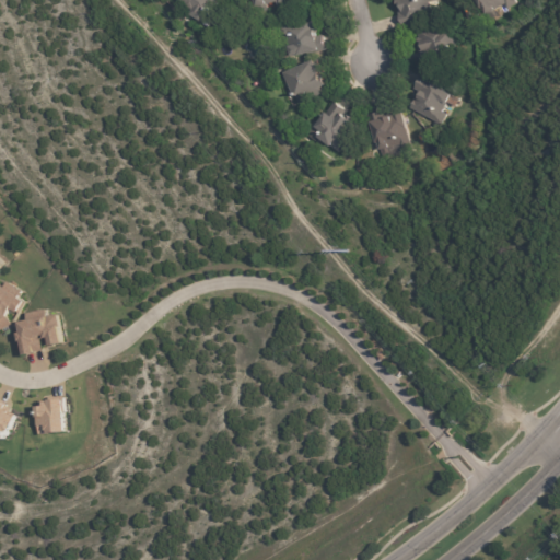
[(218,0),(202,26),(189,19),(193,14),(176,3),(177,0),(218,0)]
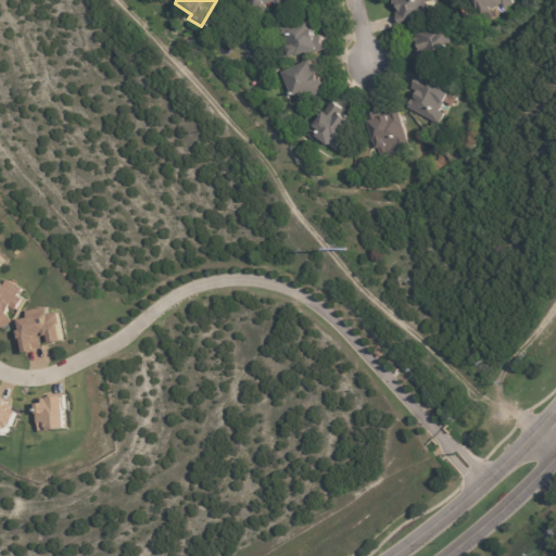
[(274,9),(273,4),(263,8),(263,9),(253,11),(251,3),(250,3),(249,0),(282,0),(285,7),(274,9)]
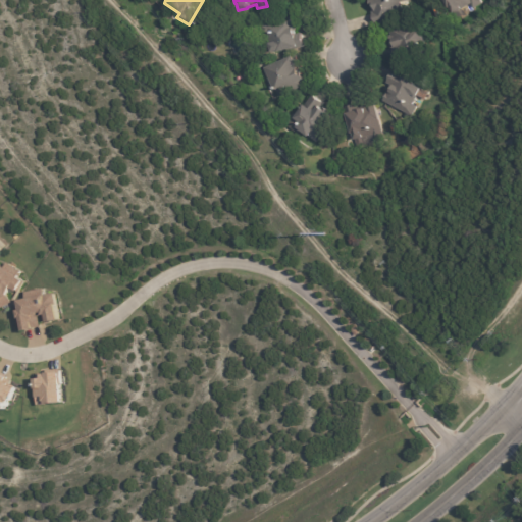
[(374,24),(371,13),(373,13),(371,8),(370,8),(368,0),(408,0),(409,1),(400,3),(402,8),(405,7),(407,16),(404,17),(404,18),(375,27),(374,24)]
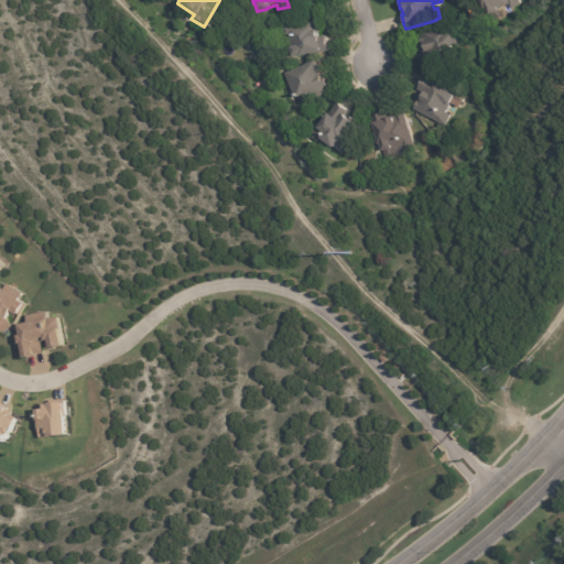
[(510,11),(508,7),(498,12),(499,13),(489,19),(478,0),(517,0),(520,6),(510,11)]
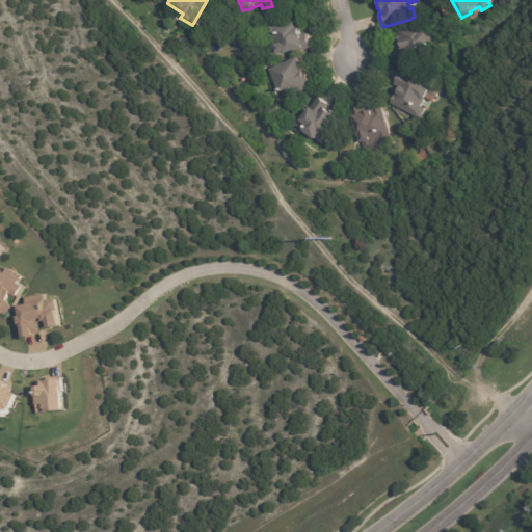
[(299,37),(299,38),(306,36),(310,51),(282,58),(282,56),(274,58),(274,56),(268,57),(267,50),(273,48),(271,37),(266,38),(263,29),(297,21),(299,32),(298,33),(299,37)]
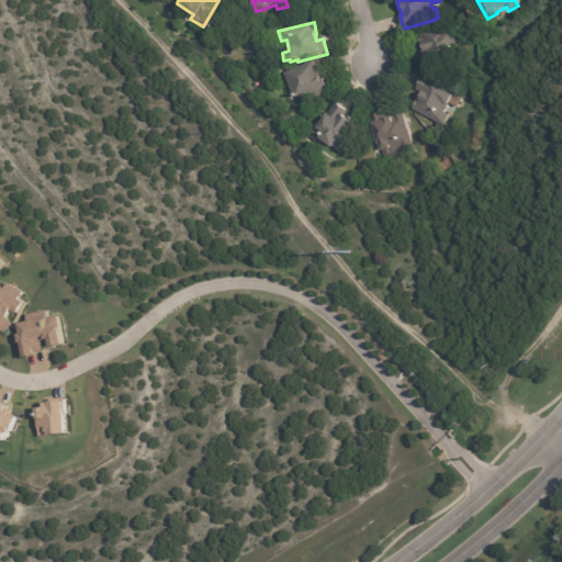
[(461,56),(424,68),(419,54),(422,53),(418,42),(420,41),(418,35),(445,26),(449,36),(454,35),(461,56)]
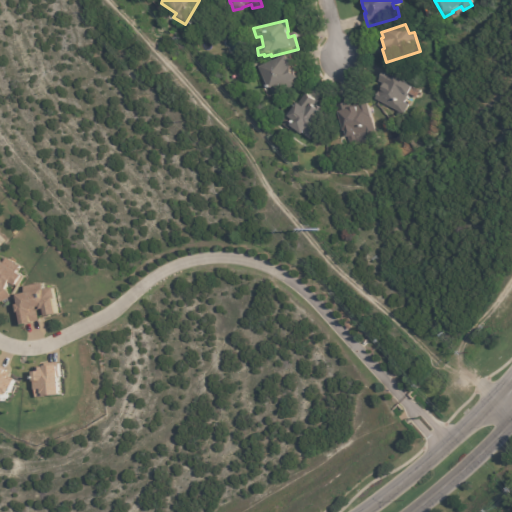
[(287,60),(294,78),(296,77),(299,84),(295,86),(296,87),(272,97),(270,91),(268,92),(260,71),(287,60)]
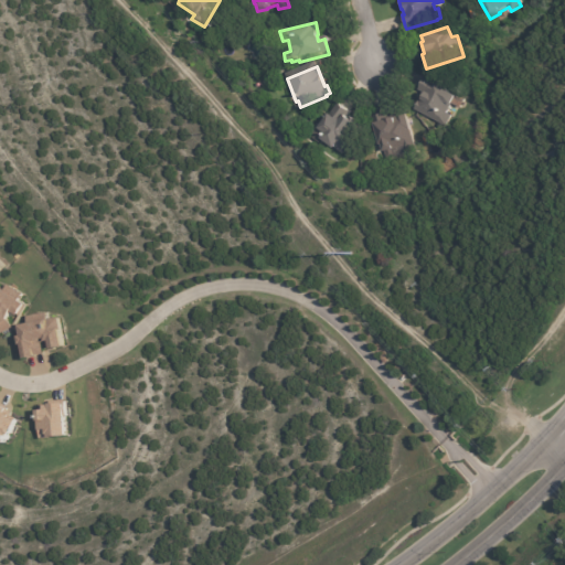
[(433,82),(438,85),(436,88),(449,95),(449,96),(464,104),(460,110),(452,107),(451,110),(450,109),(447,116),(451,118),(446,129),(413,112),(422,95),(418,93),(426,78),(433,82)]
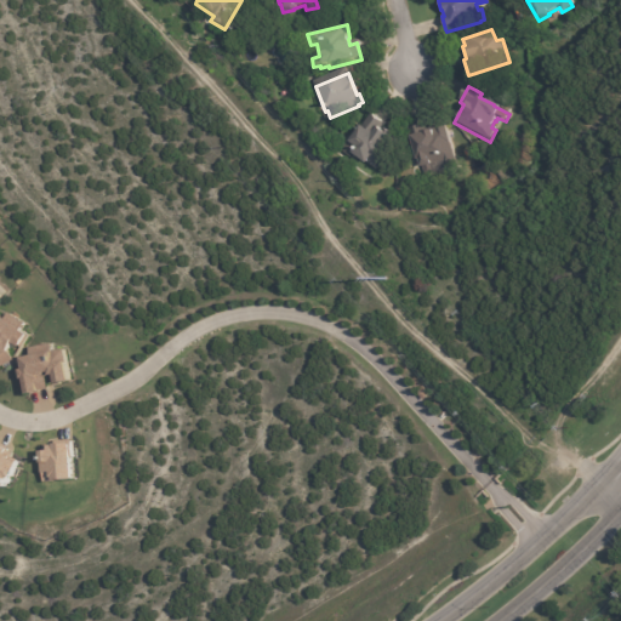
[(383,127),(380,134),(383,137),(387,134),(394,140),(393,141),(399,144),(376,174),(369,166),(366,169),(352,157),(357,152),(349,146),(362,131),(360,130),(371,118),(383,127)]
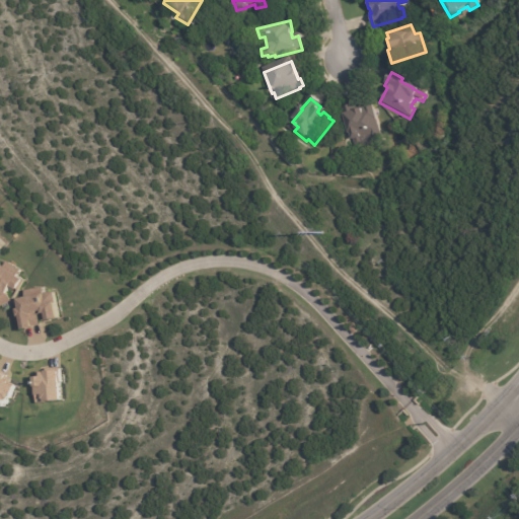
[(379,131),(381,139),(371,142),(370,138),(352,143),(350,137),(349,137),(344,118),(345,118),(343,109),(354,106),(356,114),(362,112),(362,109),(372,106),(379,131)]
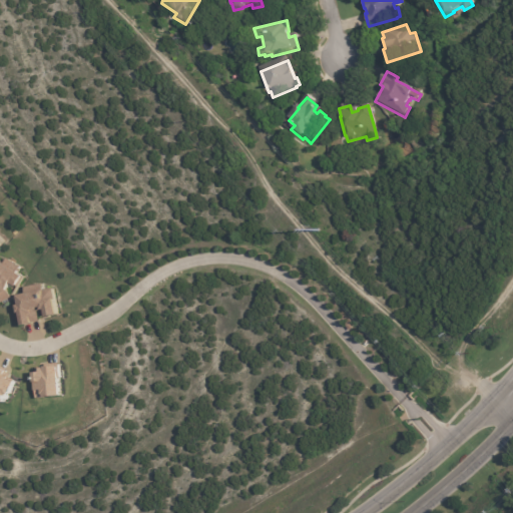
[(20,266),(7,258),(4,263),(0,260),(0,301),(11,296),(7,288),(11,282),(18,286),(24,276),(17,272),(20,266)]
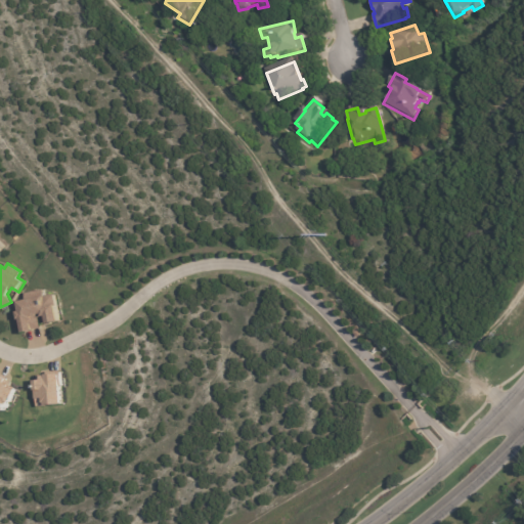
[(18,301),(20,310),(16,311),(18,318),(20,317),(24,331),(41,328),(39,317),(45,315),(47,322),(60,320),(54,292),(45,294),(43,289),(25,292),(27,299),(18,301)]
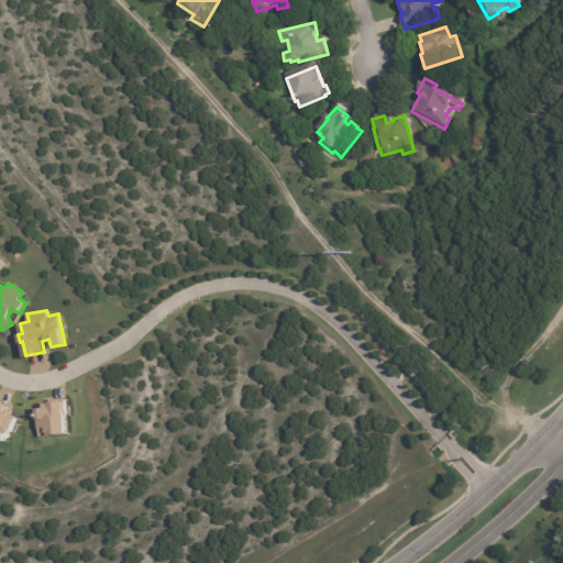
[(68,435),(66,400),(39,401),(41,437),(68,435)]
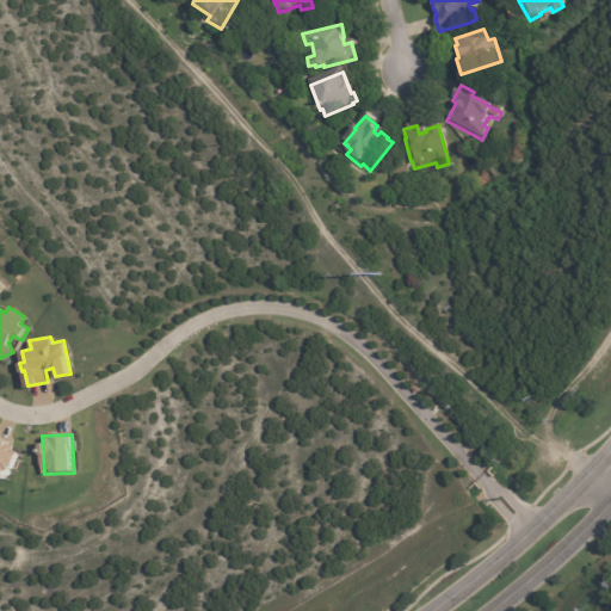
[(0,477),(8,481),(20,448),(0,440),(0,477)]
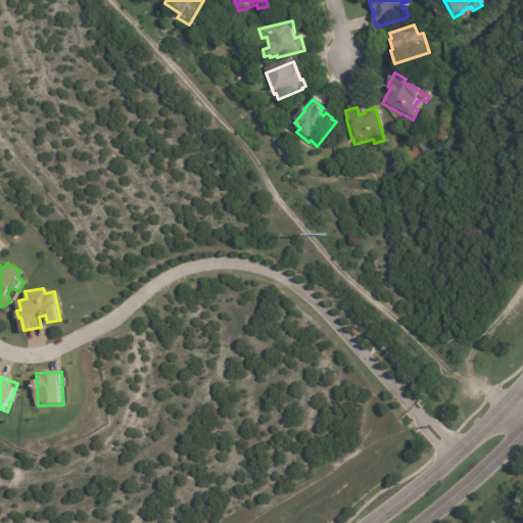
All buildings are outlined.
